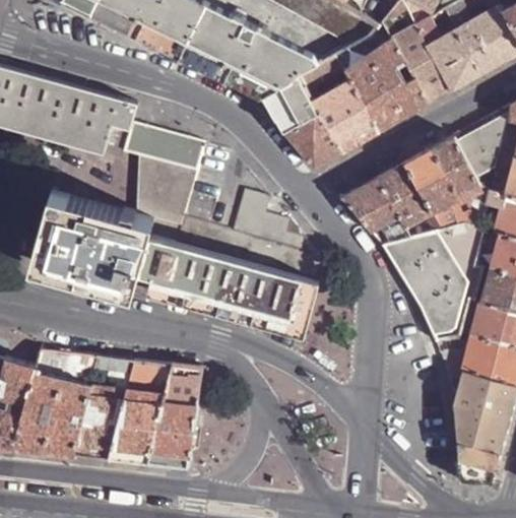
[(63,0),(130,33),(221,79),(260,99),(297,78),(297,76),(317,65),(313,56),(199,0),(63,0)]
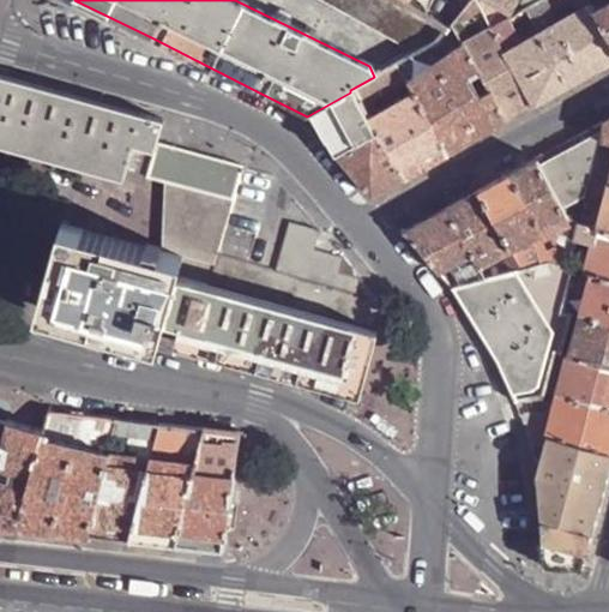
[(314,0),(408,53),(414,55),(435,41),(442,31),(401,10),(381,0),(314,0)]
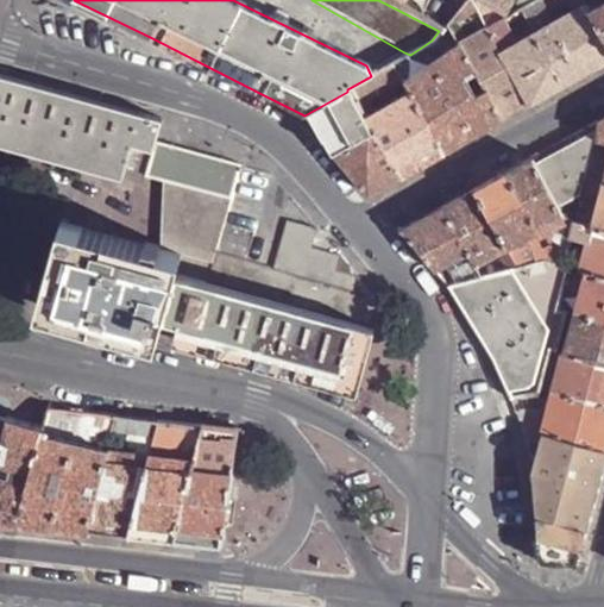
[(378,0),(397,10),(402,0),(378,0)]
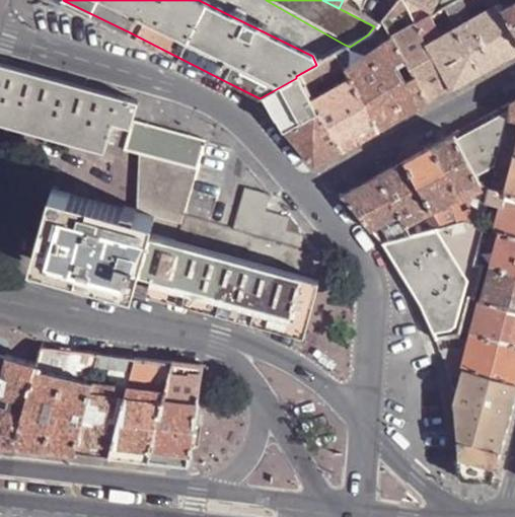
[(426,102),(449,90),(426,46),(414,24),(399,0),(396,0),(380,20),(389,37),(402,61),(402,62),(412,78),(413,77),(426,102)]
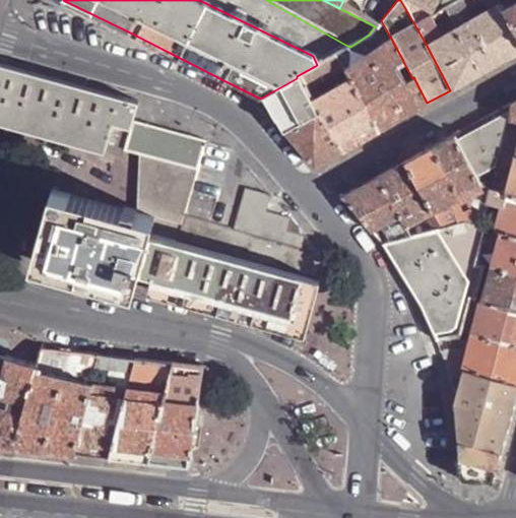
[(404,0),(430,14),(436,0),(404,0)]
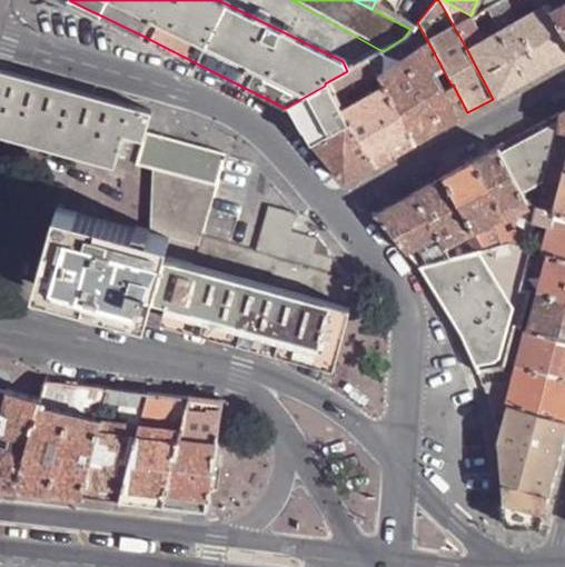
[(477,0),(471,16),(468,19),(469,18),(487,8),(499,1),(501,0),(477,0)]
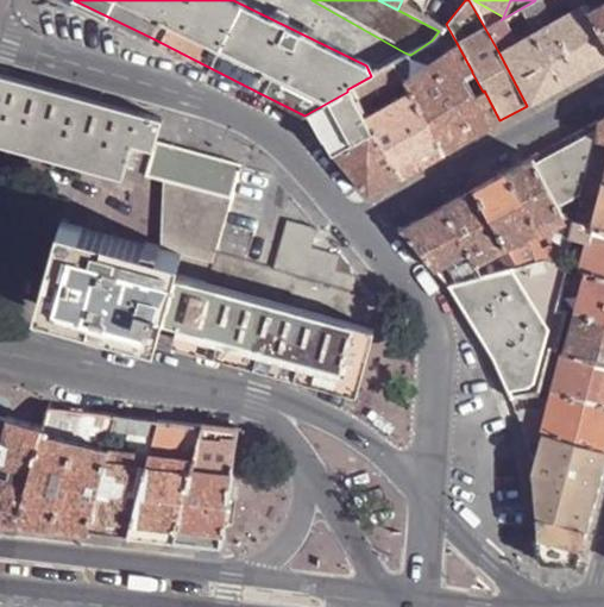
[(539,0),(535,0),(534,1),(548,26),(553,24),(539,0)]
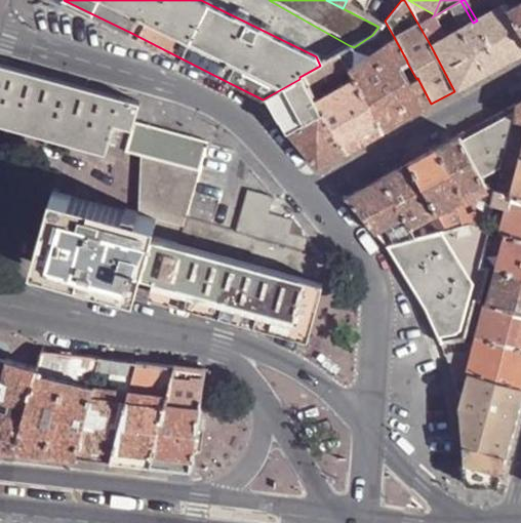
[(488,0),(494,10),(503,5),(499,0),(488,0)]
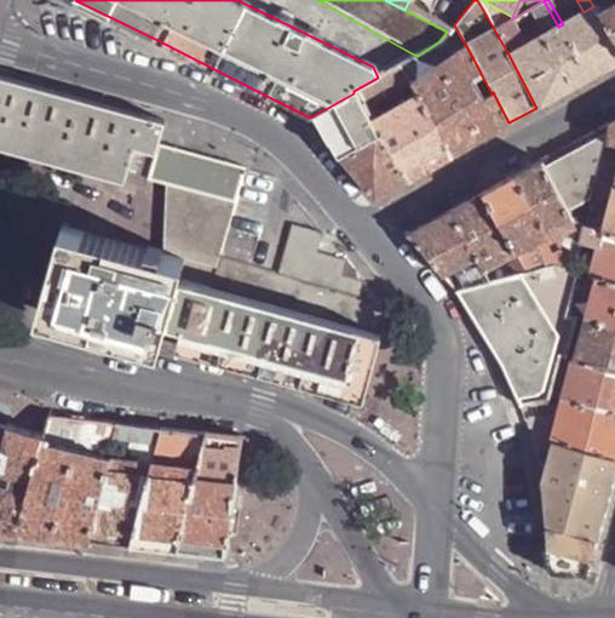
[(607,0),(590,0),(593,6),(597,11),(609,5),(607,0)]
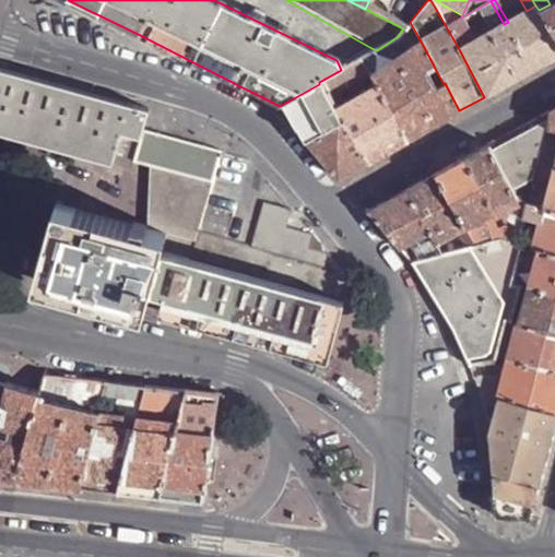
[(554,39),(554,0),(550,4),(539,10),(554,39)]
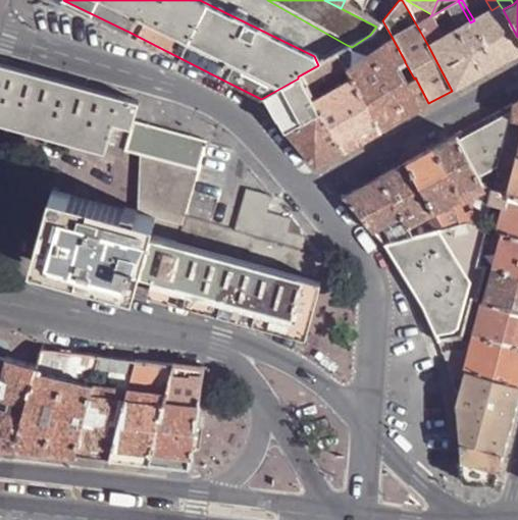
[(459,29),(470,22),(458,1),(447,7),(459,29)]
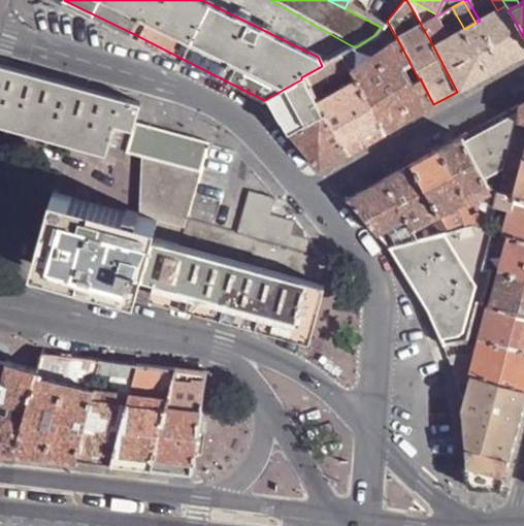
[(500,67),(523,54),(523,37),(509,9),(505,5),(497,10),(480,21),(476,23),(500,67)]
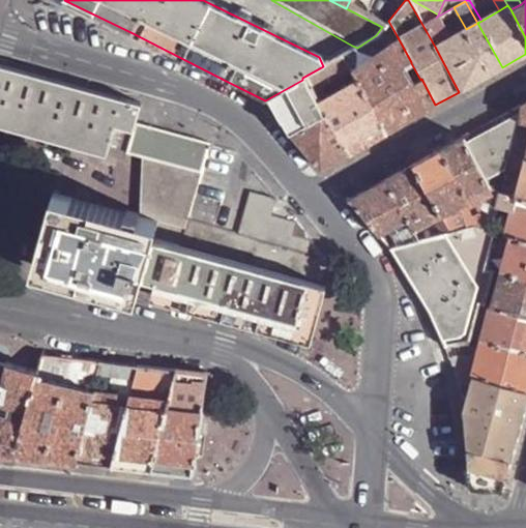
[(436,18),(422,25),(435,47),(448,38),(437,17),(436,18)]
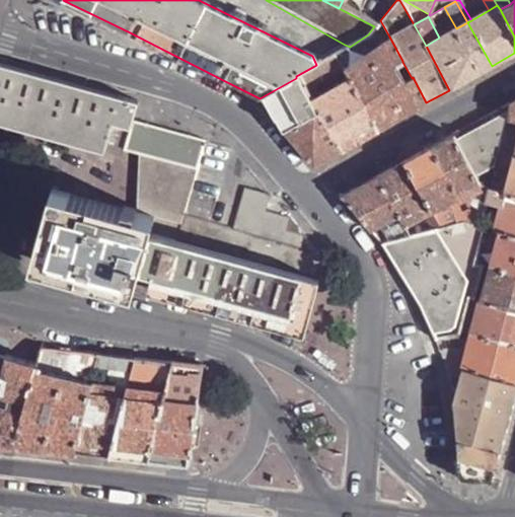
[(384,41),(389,37),(380,20),(379,19),(375,25),(384,41)]
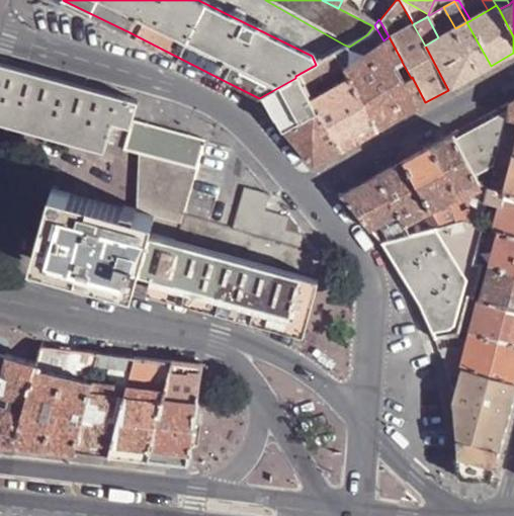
[(448,90),(491,66),(466,22),(455,28),(438,37),(425,46),(448,90)]
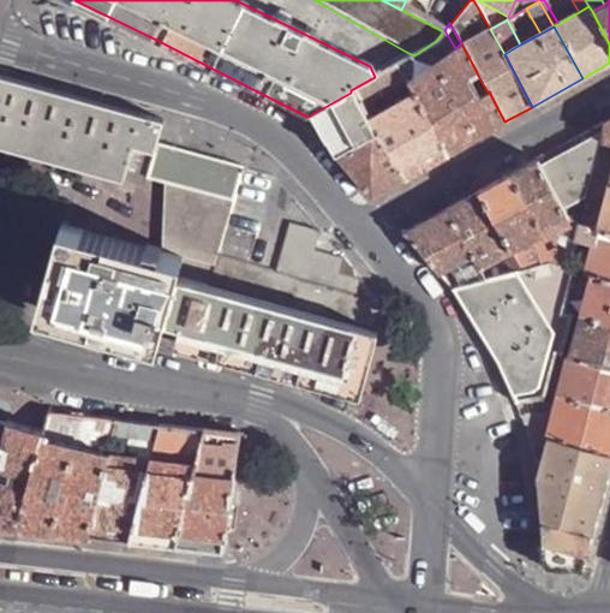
[(446,156),(504,121),(489,91),(488,93),(477,99),(467,78),(477,73),(477,72),(461,43),(455,48),(419,73),(405,84),(405,85),(412,97),(446,156)]
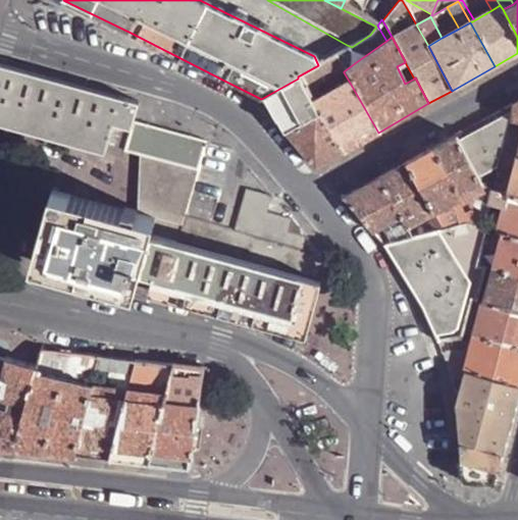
[(356,62),(349,49),(334,56),(344,71),(356,62)]
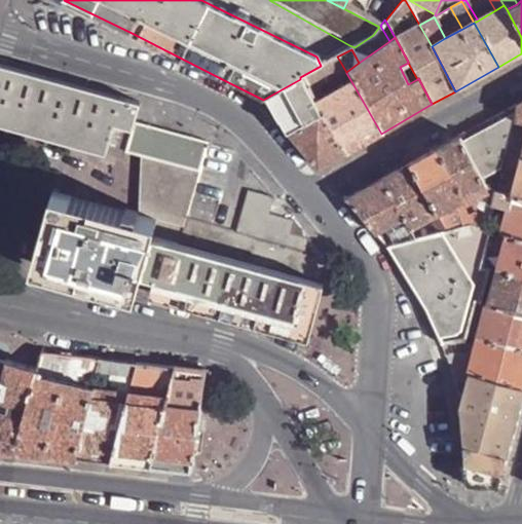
[(321,66),(300,77),(300,79),(309,95),(319,88),(342,75),(346,73),(346,72),(337,57),(321,66)]
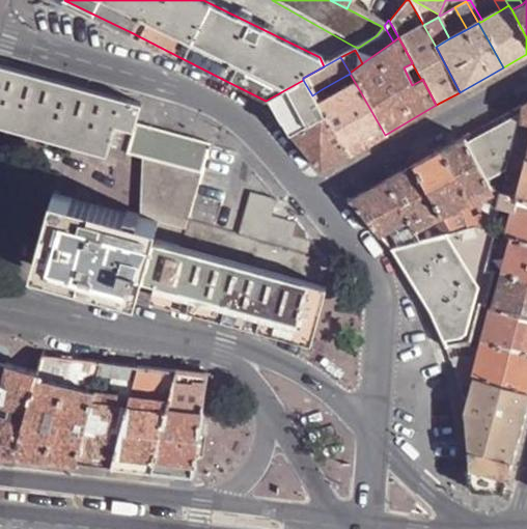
[(412,85),(421,80),(412,63),(404,67),(412,85)]
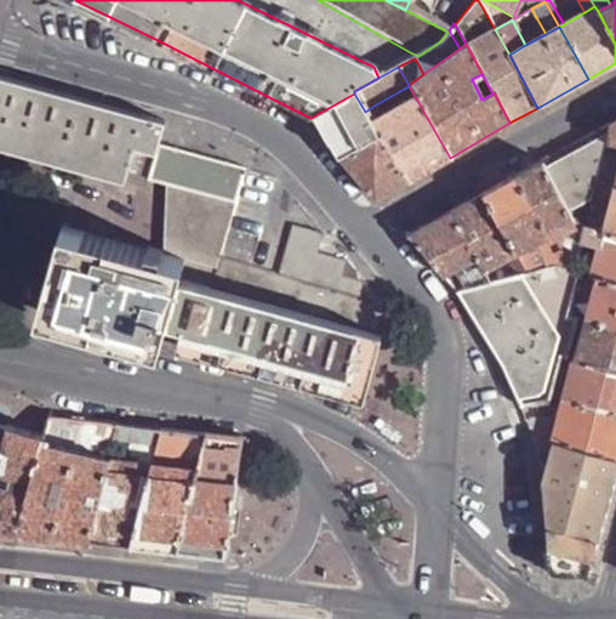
[(138,117),(0,77),(0,86),(136,126),(138,117)]
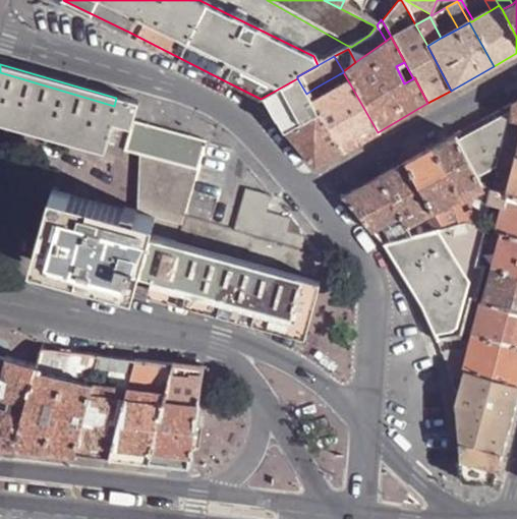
[(114,106),(0,72),(0,116),(105,147),(111,124),(128,129),(131,121),(136,103),(116,98),(114,106)]
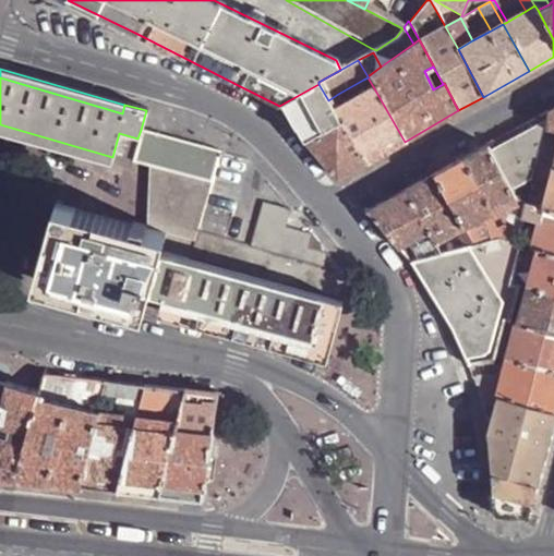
[(374,88),(368,77),(363,80),(370,91),(374,88)]
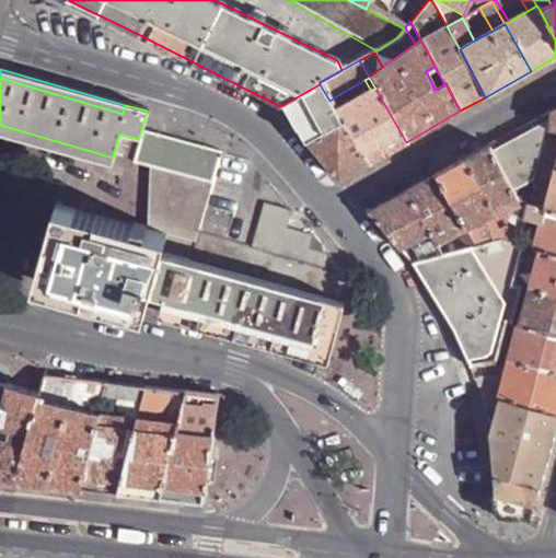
[(304,146),(343,125),(335,111),(333,106),(329,101),(320,84),(280,106),(292,126),(304,146)]
